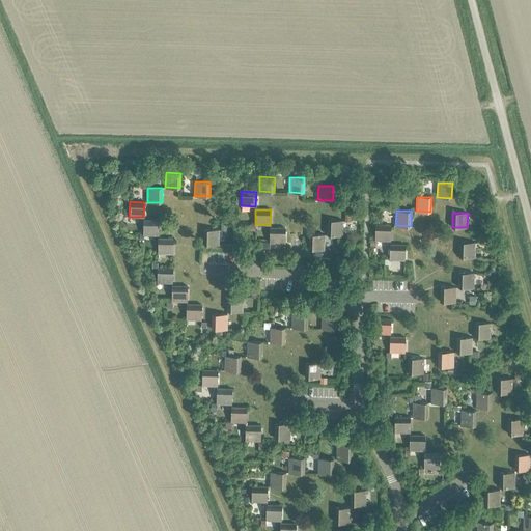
[(328,234),(342,235),(342,221),(328,220),(328,234)]
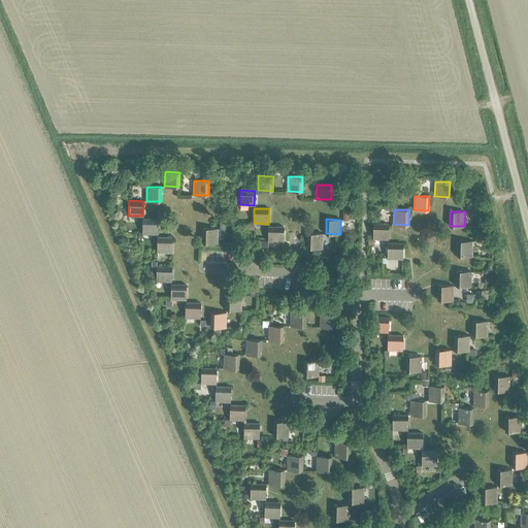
[(142,234),(158,234),(158,220),(142,220),(142,234)]
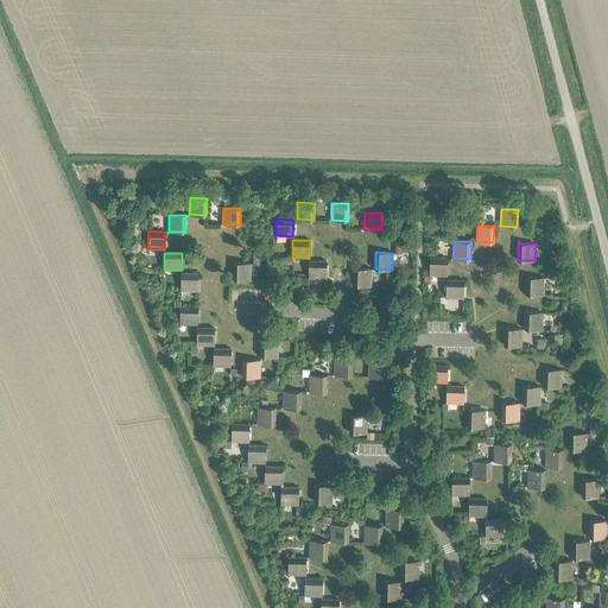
[(430,274),(447,276),(447,258),(430,258),(430,274)]
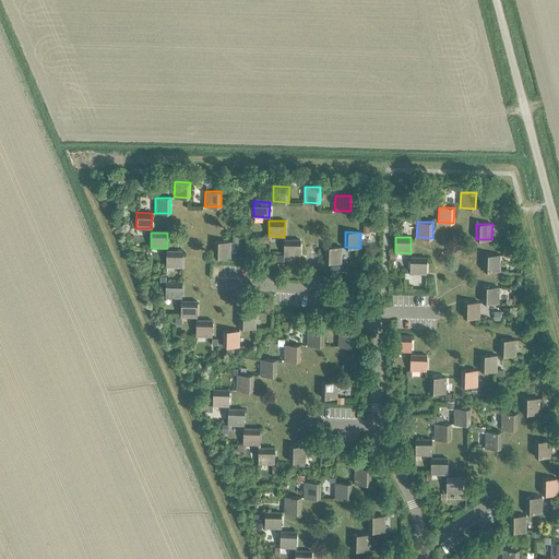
[(284,256),(299,256),(300,240),(284,240),(284,256)]
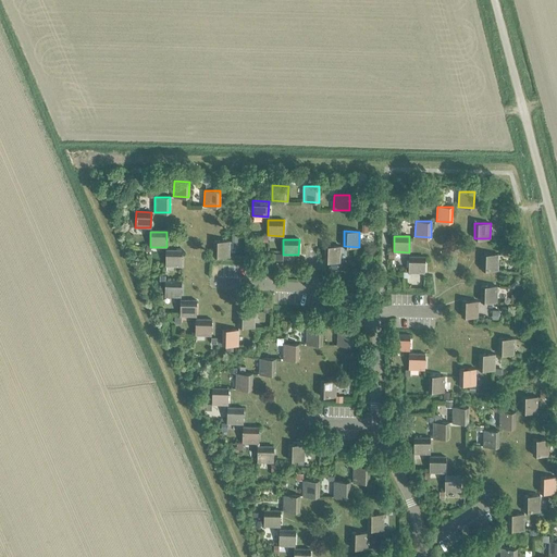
[(213,256),(229,257),(230,242),(213,240),(213,256)]
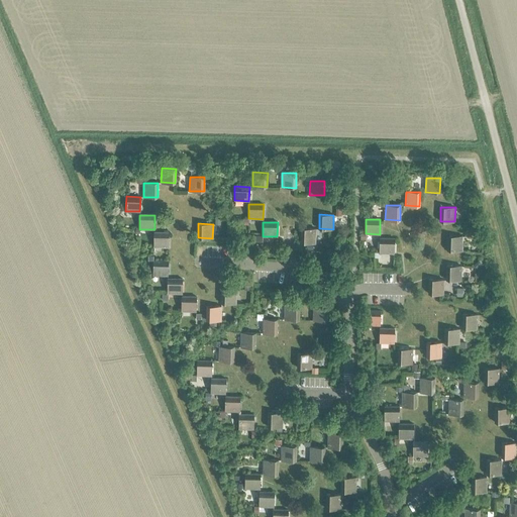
[(301,242),(315,243),(315,228),(301,228),(301,242)]
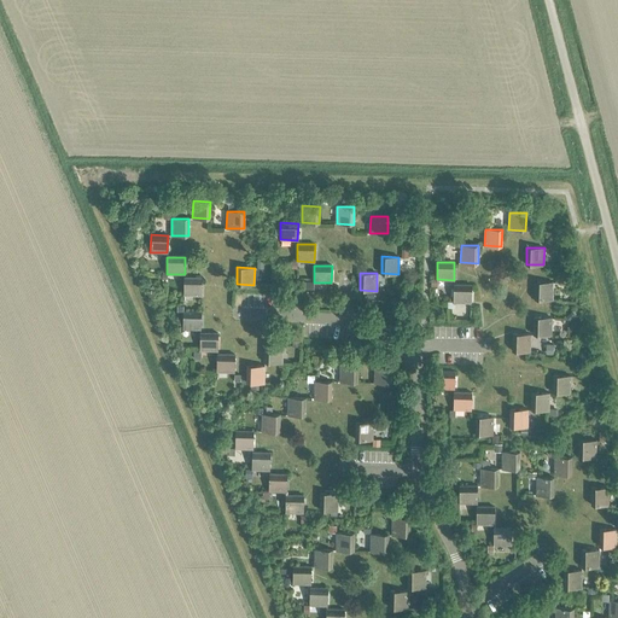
[(184,296),(200,296),(202,279),(185,278),(184,296)]
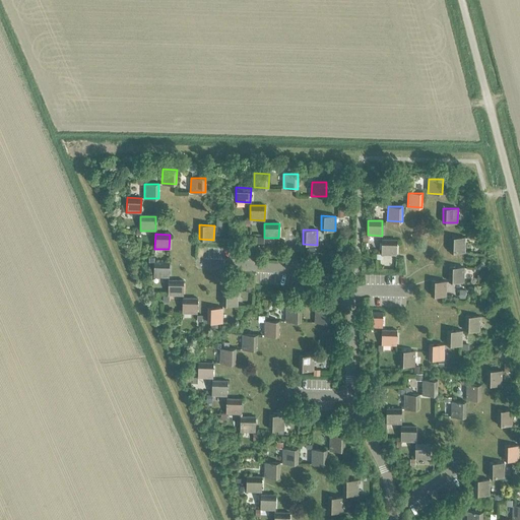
[(450,252),(464,252),(465,238),(450,237),(450,252)]
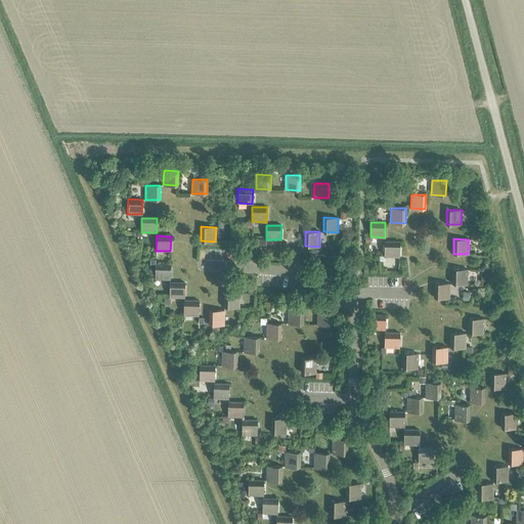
[(385,256),(399,256),(399,242),(385,242),(385,256)]
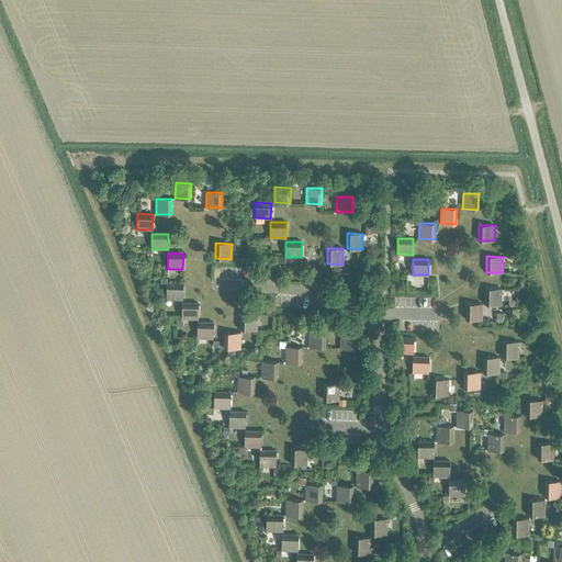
[(167,300),(182,300),(182,284),(167,283),(167,300)]
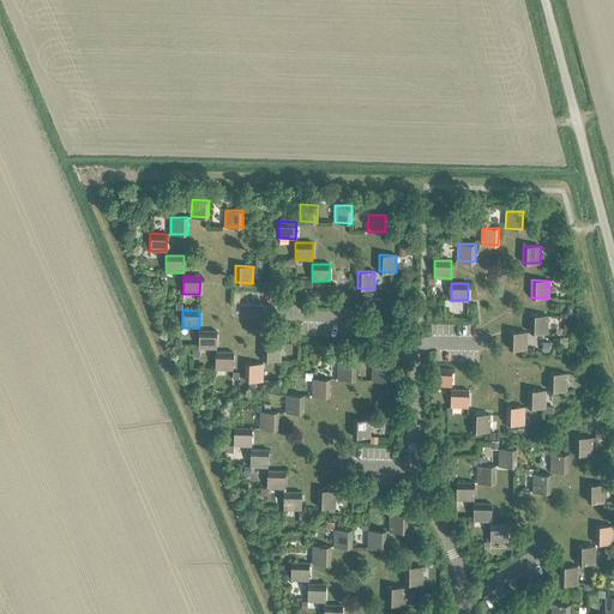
[(530,332),(547,332),(548,315),(531,314),(530,332)]
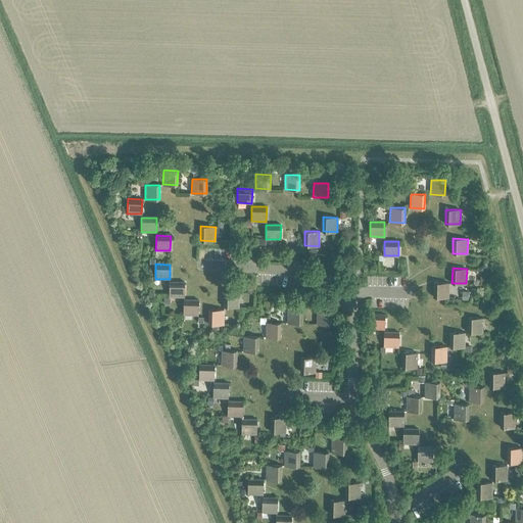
[(170,297),(184,297),(184,283),(170,282),(170,297)]
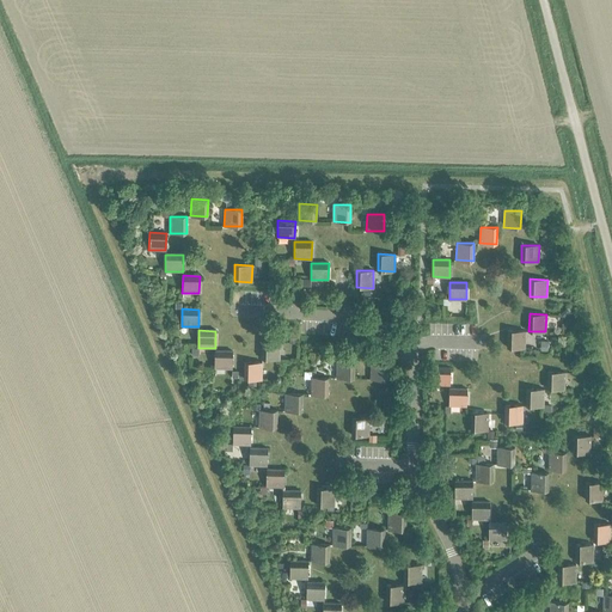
[(507,348),(525,348),(525,331),(508,330),(507,348)]
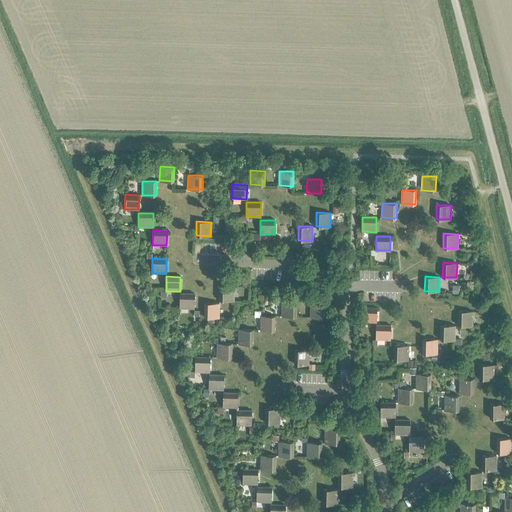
[(219,300),(233,301),(234,286),(220,286),(219,300)]
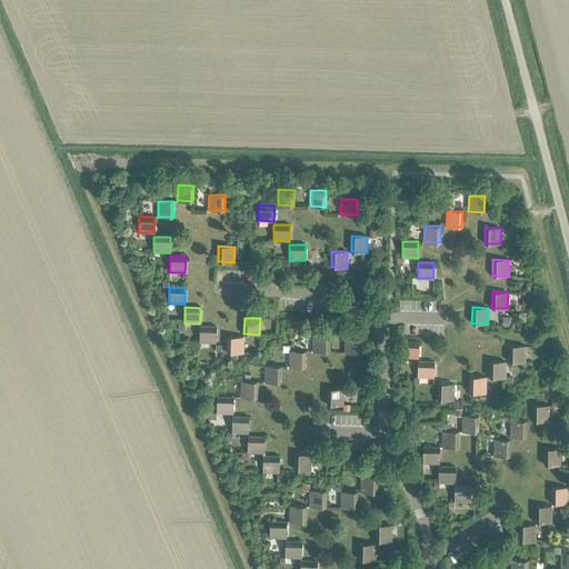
[(199,342),(216,342),(216,327),(200,327),(199,342)]
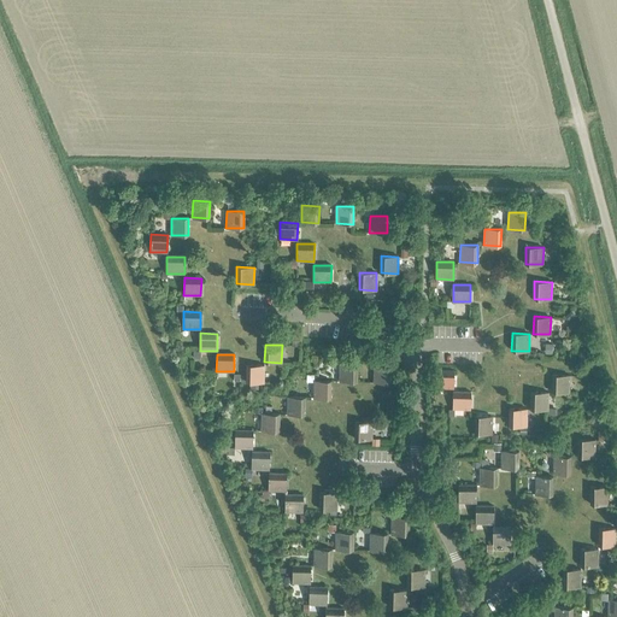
[(339,381),(357,382),(357,364),(340,364),(339,381)]
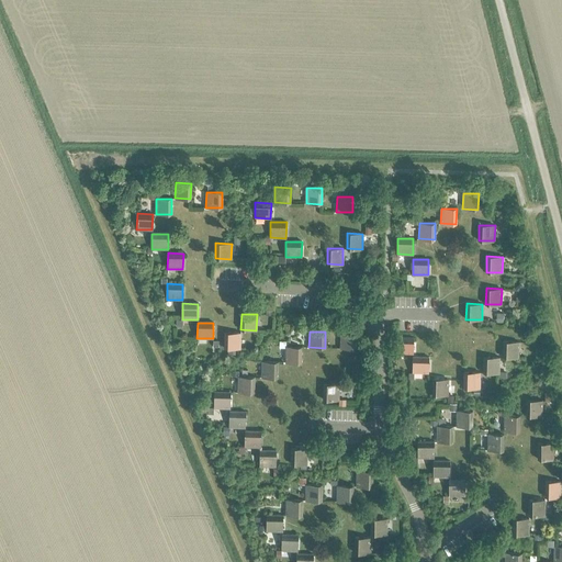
[(224,348),(240,349),(240,333),(225,333),(224,348)]
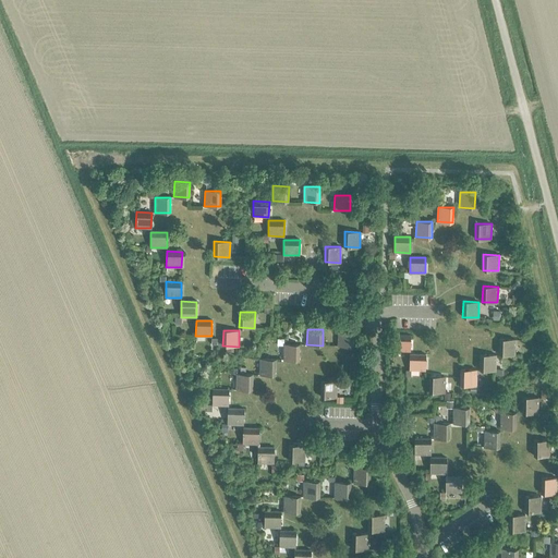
[(338,346),(353,346),(353,330),(338,330),(338,346)]
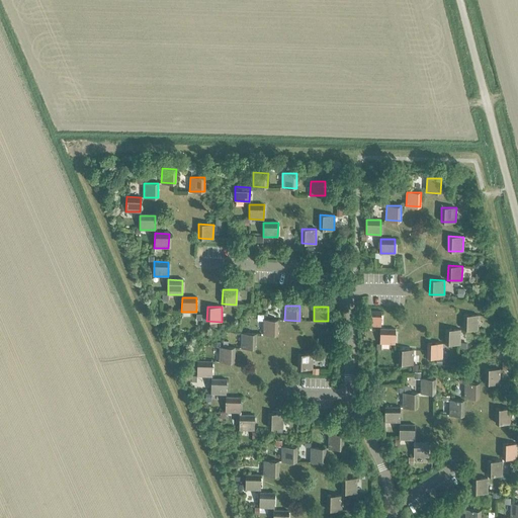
[(365,325),(380,326),(380,311),(366,311),(365,325)]
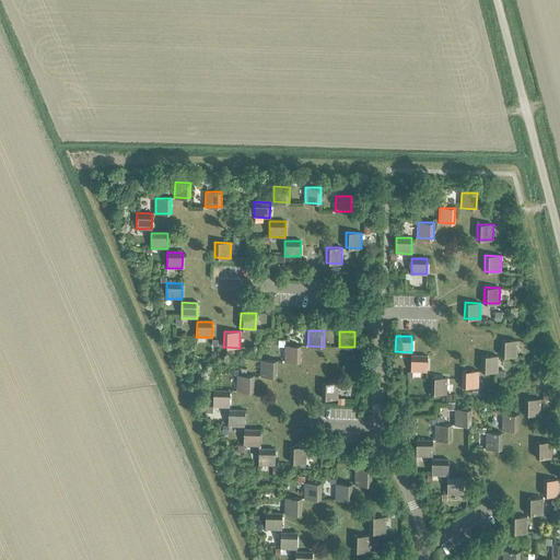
[(500,356),(516,356),(517,340),(501,340),(500,356)]
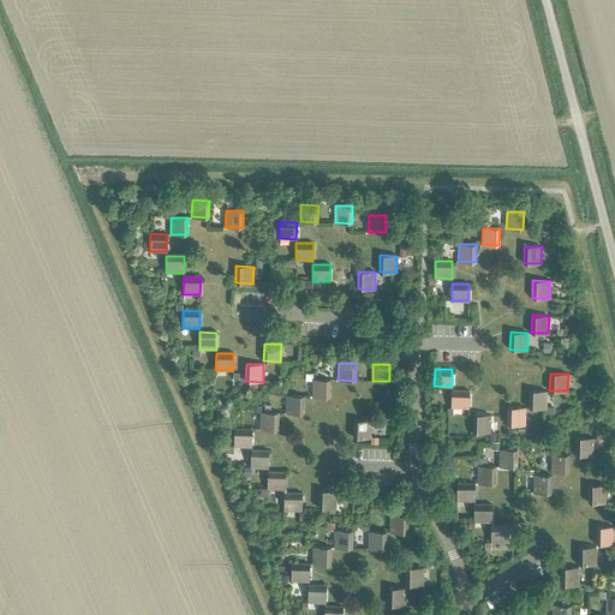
[(311,396),(329,396),(329,380),(312,380),(311,396)]
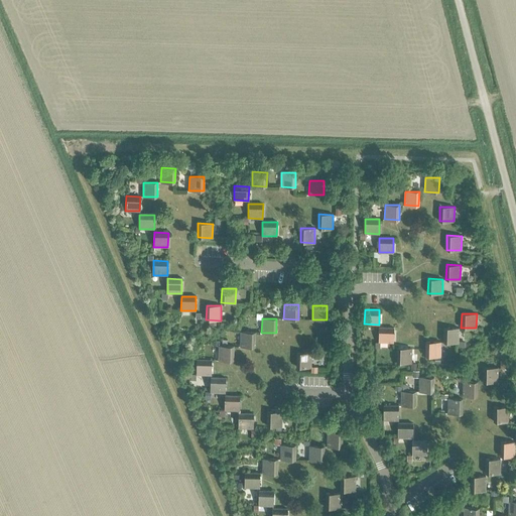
[(379,342),(393,342),(393,328),(379,327),(378,342),(376,341),(376,347),(379,347),(379,342)]
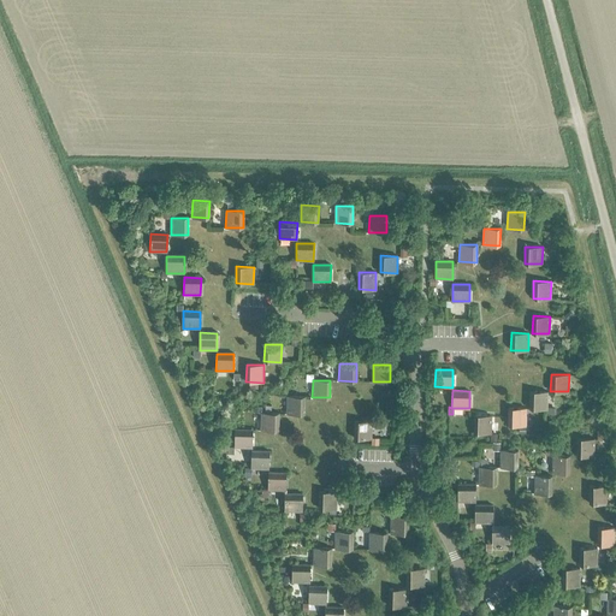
[(529,408),(546,409),(548,391),(529,391),(529,408)]
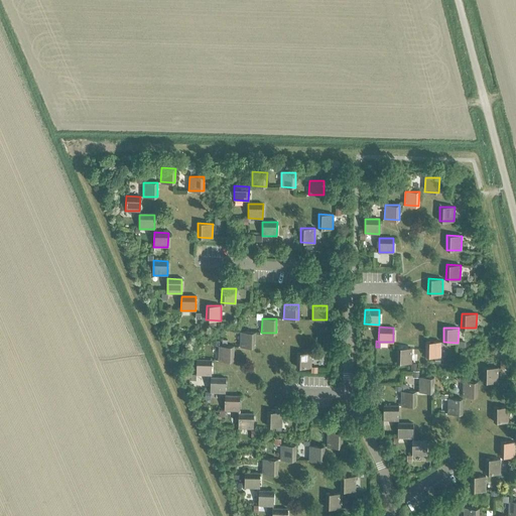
[(240,346),(254,347),(255,333),(240,332),(240,346)]
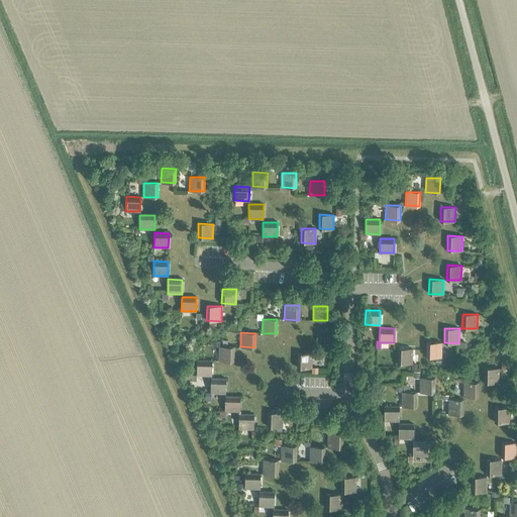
[(426,356),(440,356),(441,342),(427,341),(426,356)]
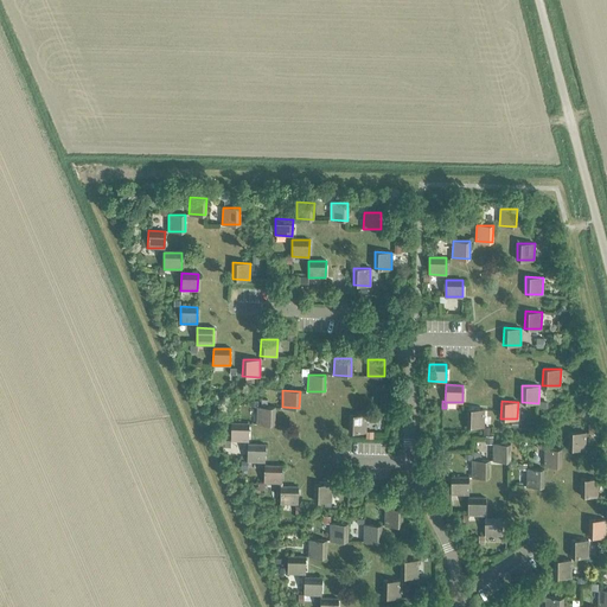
[(256,423),(274,425),(274,408),(257,407),(256,423)]
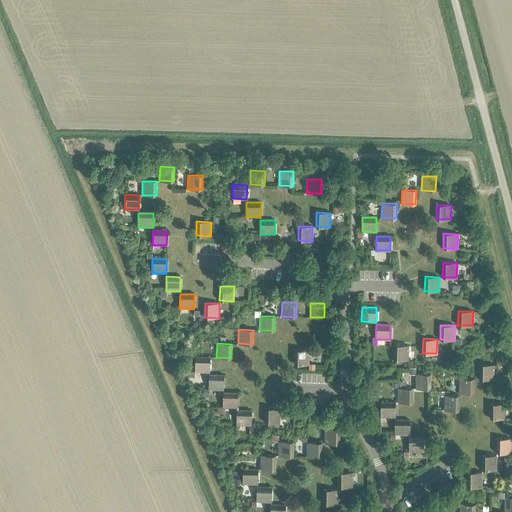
[(393,359),(407,360),(408,345),(394,345),(393,359)]
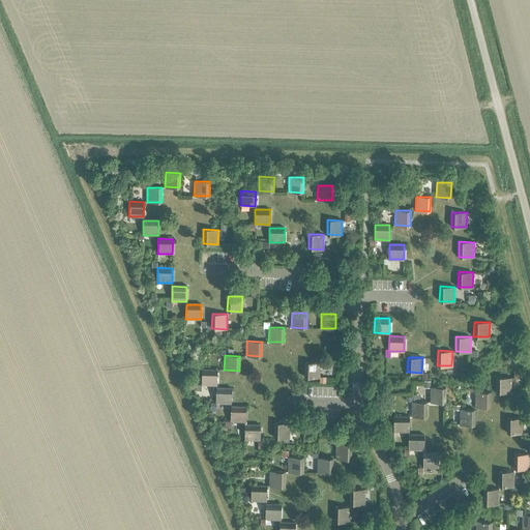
[(304,377),(319,377),(319,362),(304,362),(304,377)]
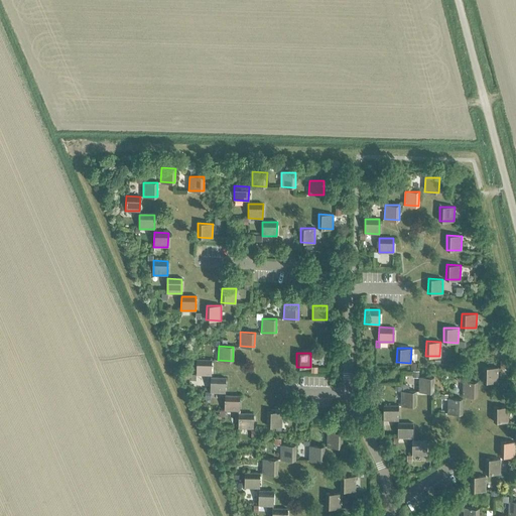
[(197,375),(211,375),(211,361),(197,360),(196,374),(190,374),(189,379),(197,379),(197,375)]
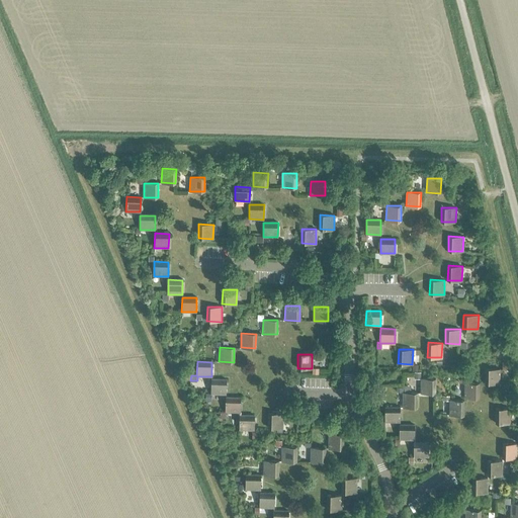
[(485,382),(499,383),(500,368),(486,368),(485,382)]
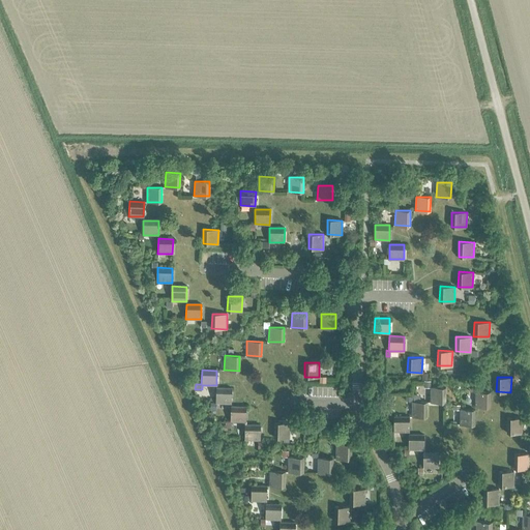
[(431,402),(445,403),(445,387),(431,387),(431,402)]
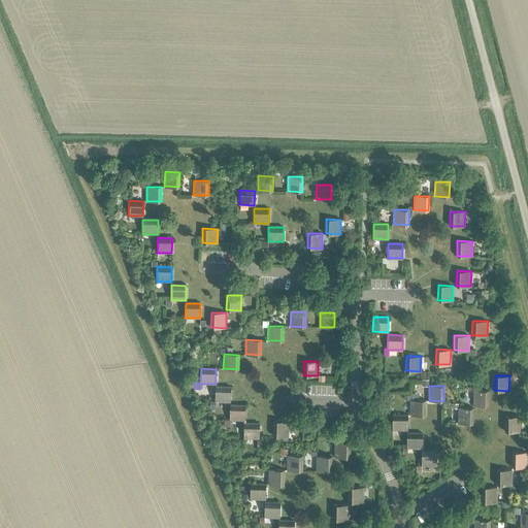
[(215,401),(229,401),(230,387),(216,387),(215,401)]
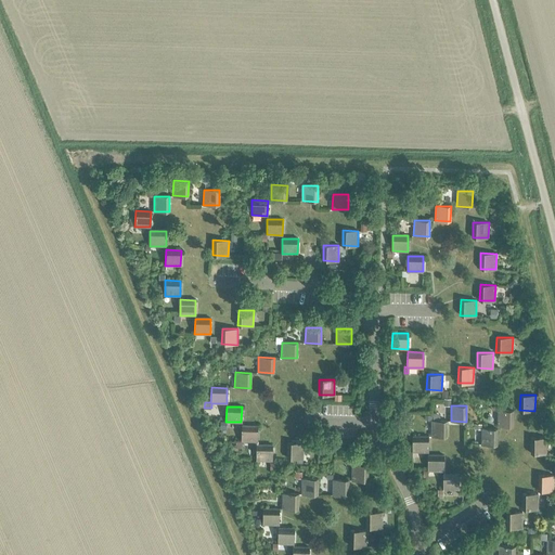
[(498,426),(513,426),(513,411),(498,410),(498,426)]
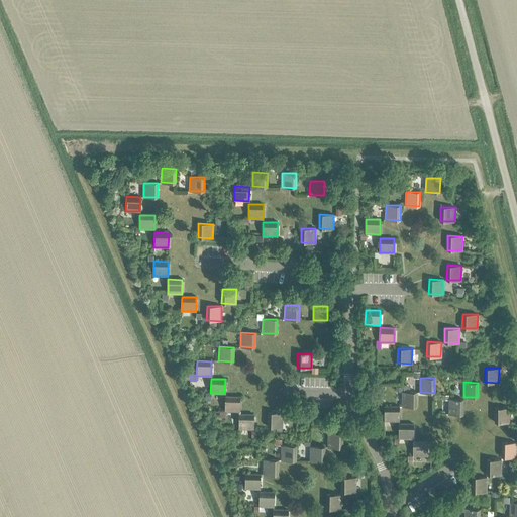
[(402,406),(416,407),(416,392),(402,392),(402,406)]
